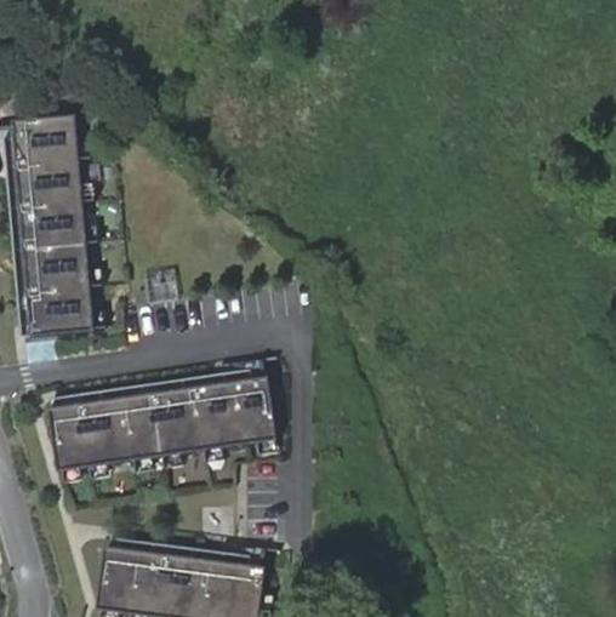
[(74,115),(9,121),(9,124),(27,335),(27,336),(91,331),(87,289),(86,272),(83,227),(80,200),(79,182),(77,158),(75,141),(74,115)]
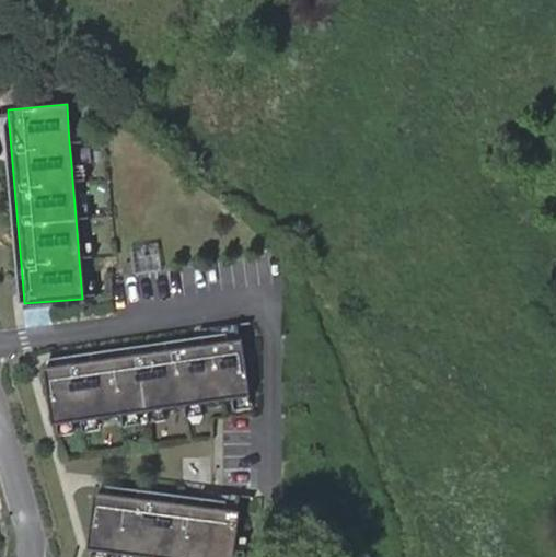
[(8,112),(0,112),(0,125),(1,125),(16,303),(24,302),(8,112)]
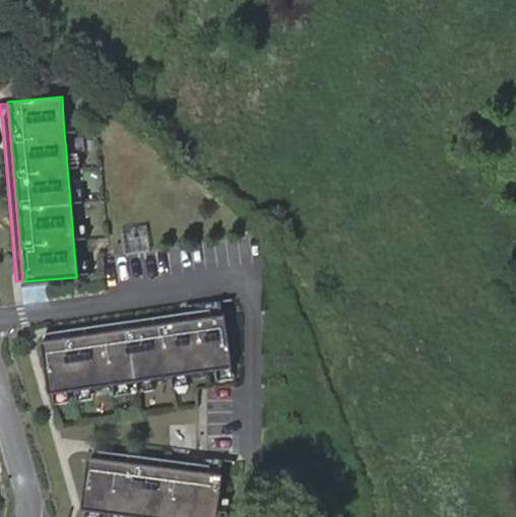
[(63,118),(64,132),(74,132),(73,117),(63,118)]
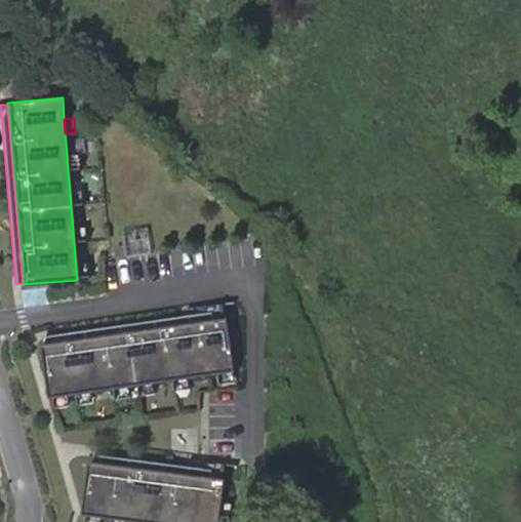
[(67,154),(68,169),(78,168),(76,154),(67,154)]
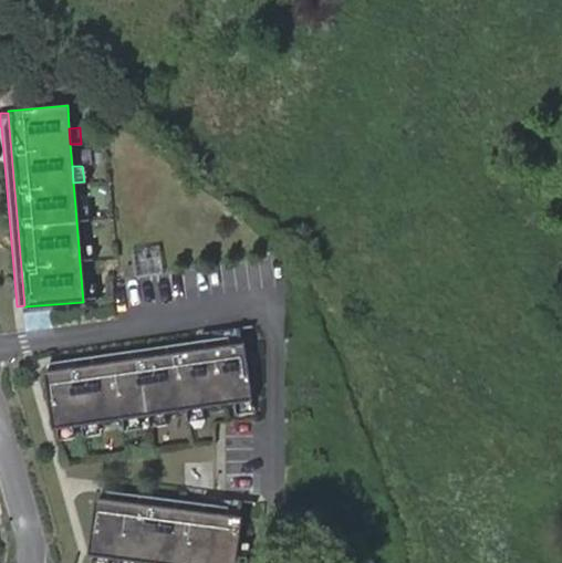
[(75,207),(77,223),(87,222),(86,206),(75,207)]
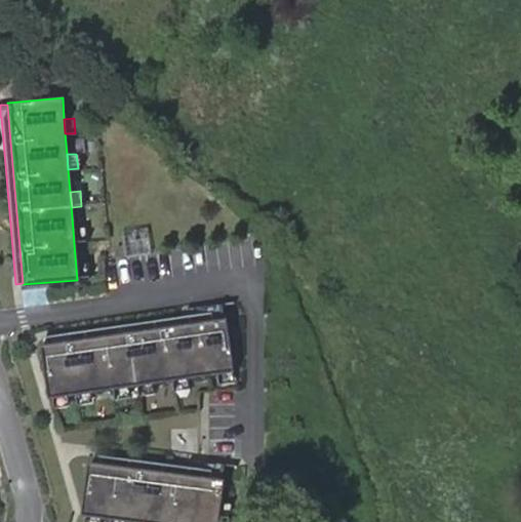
[(73,230),(74,244),(84,244),(83,229),(73,230)]
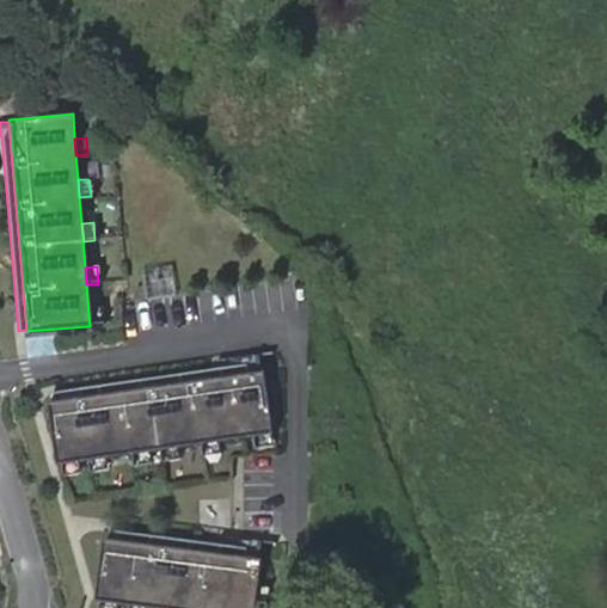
[(90,326),(102,325),(100,308),(89,309),(90,326)]
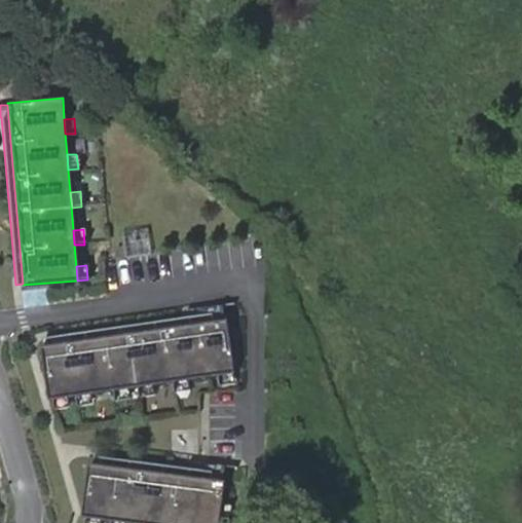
[(37,339),(38,346),(223,312),(222,305),(220,297),(210,298),(212,307),(39,338),(37,339)]
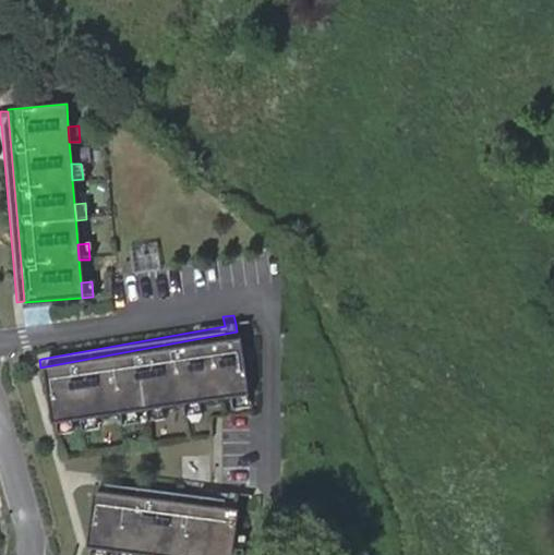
[(237,332),(40,368),(50,424),(55,424),(70,421),(79,420),(95,417),(119,412),(135,409),(145,407),(161,405),(183,400),(199,398),(231,391),(247,389),(237,332)]
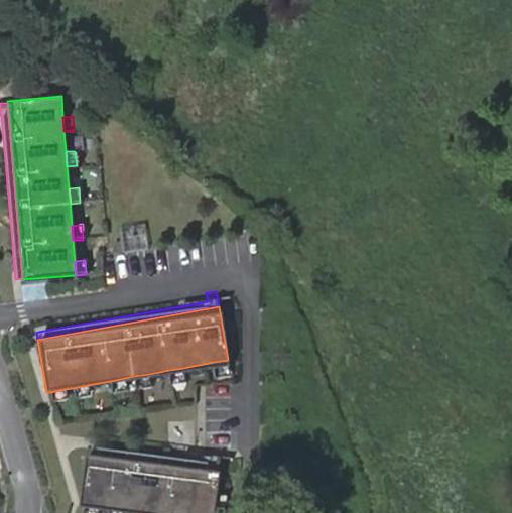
[(228,360),(214,362),(216,371),(230,369),(228,360)]
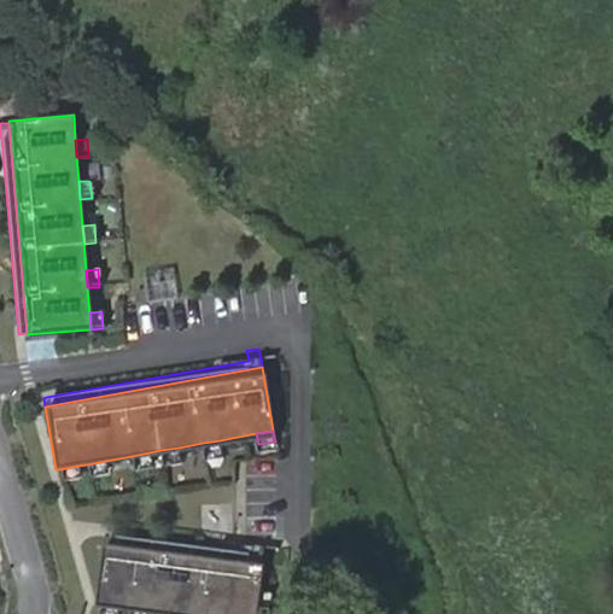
[(220,440),(203,443),(205,455),(222,451),(220,440)]
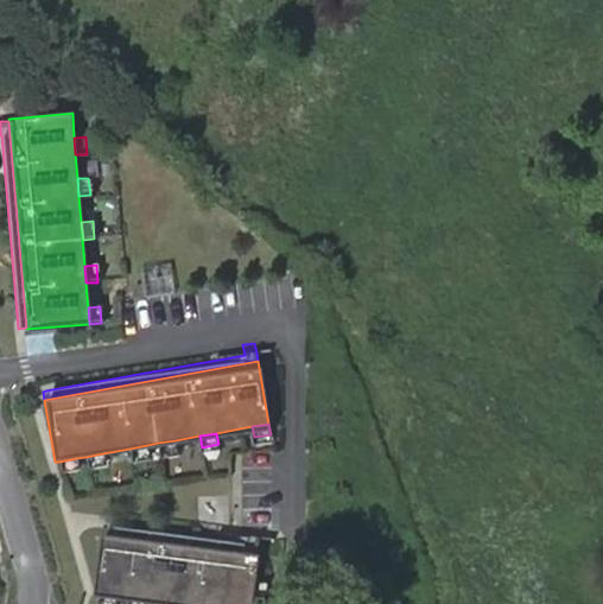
[(176,440),(158,443),(160,455),(177,451),(176,440)]
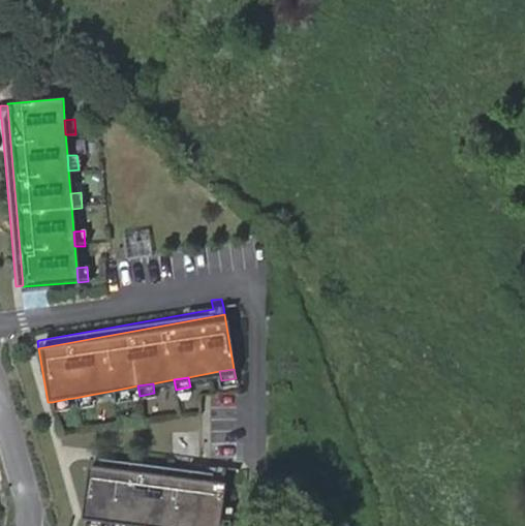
[(128,388),(113,391),(115,400),(129,398),(128,388)]
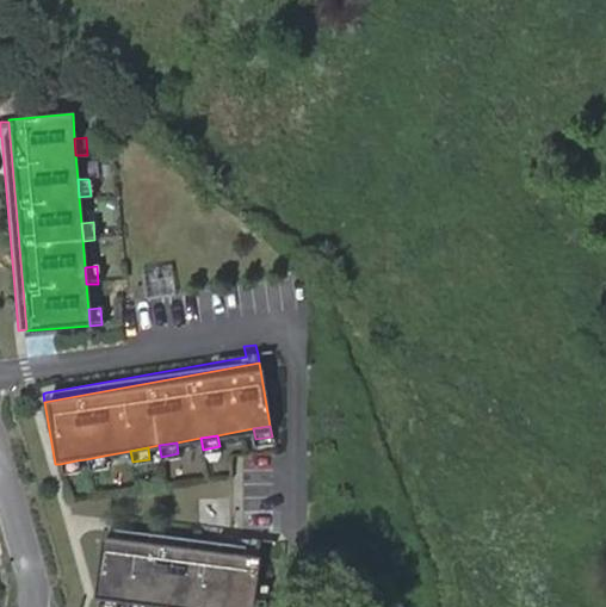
[(104,456),(86,459),(88,470),(105,466),(104,456)]
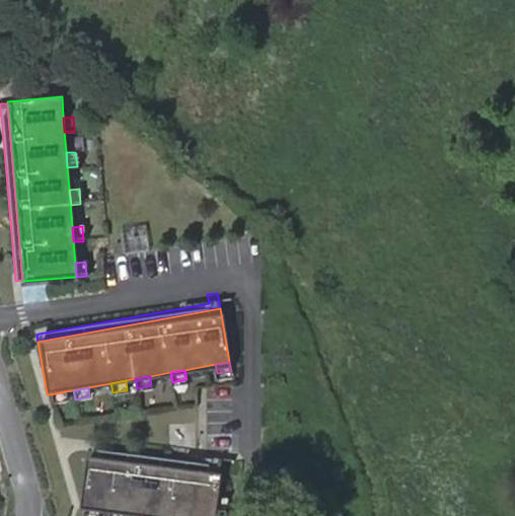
[(65,391),(51,394),(52,403),(67,400),(65,391)]
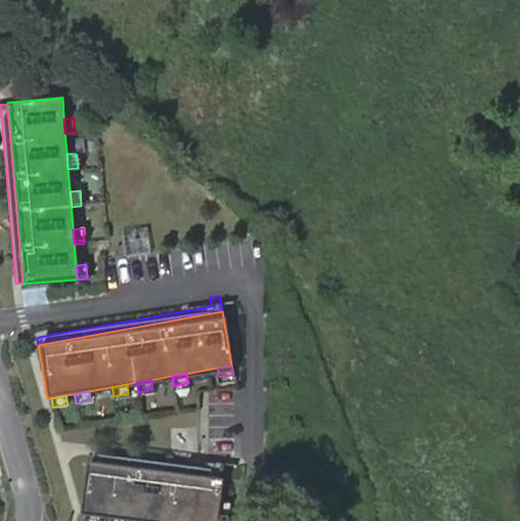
[(212,469),(94,452),(93,461),(92,462),(220,479),(223,464),(212,462),(212,469)]
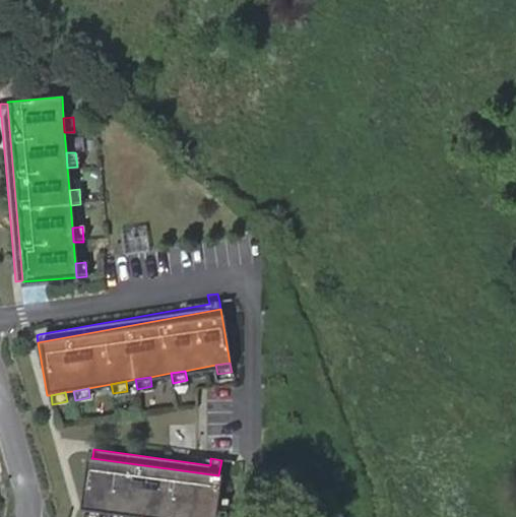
[(91,458),(84,457),(77,511),(80,512),(94,513),(104,515),(119,516),(122,516),(212,516),(213,513),(215,499),(218,475),(91,458)]
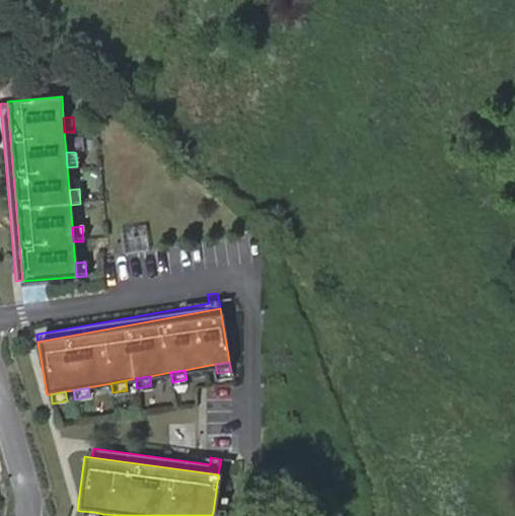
[(215,498),(213,512),(223,513),(225,500),(215,498)]
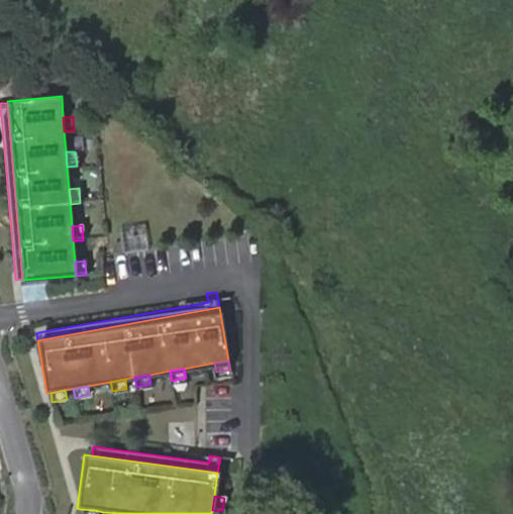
All buildings are outlined.
